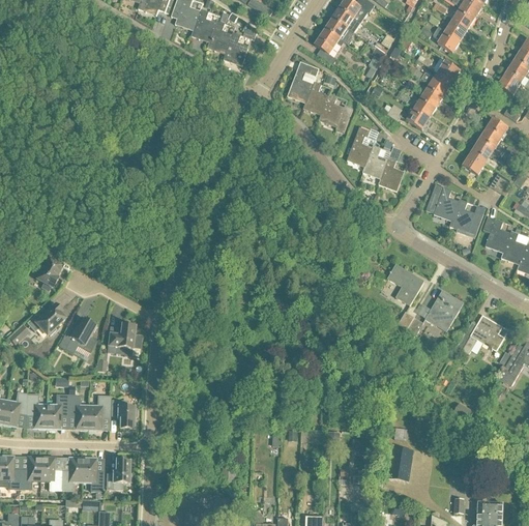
[(141,0),(140,0),(138,8),(145,11),(146,8),(156,12),(157,9),(165,11),(169,0),(141,0)]
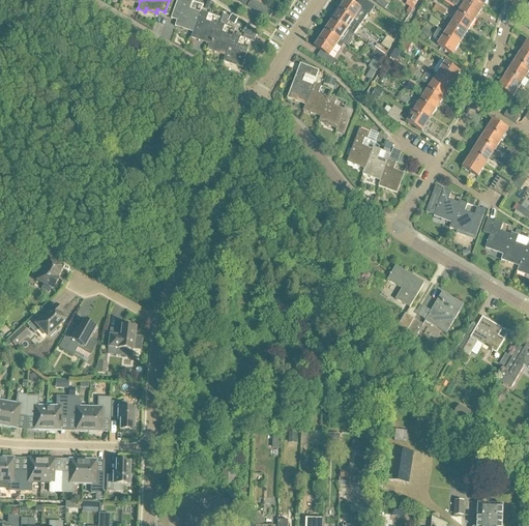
[(183,24),(194,27),(200,10),(189,6),(192,0),(176,0),(171,16),(177,18),(175,24),(182,27),(183,24)]
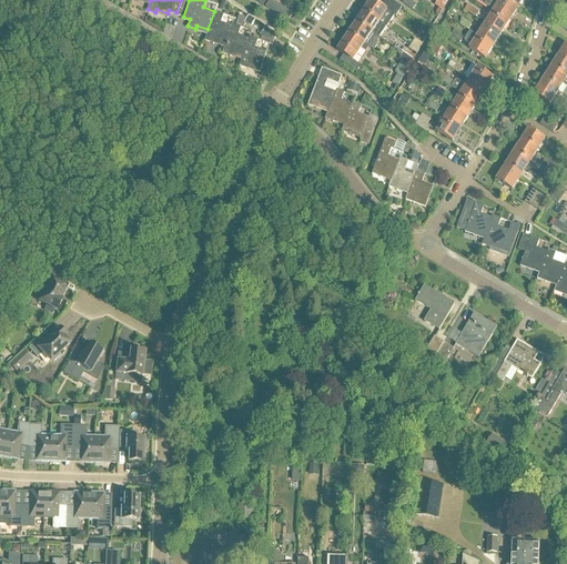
[(225,9),(229,0),(221,0),(219,7),(225,9)]
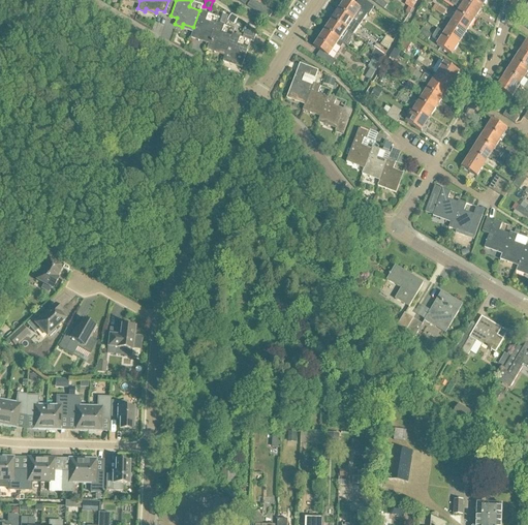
[(255,0),(251,6),(268,17),(272,10),(255,0)]
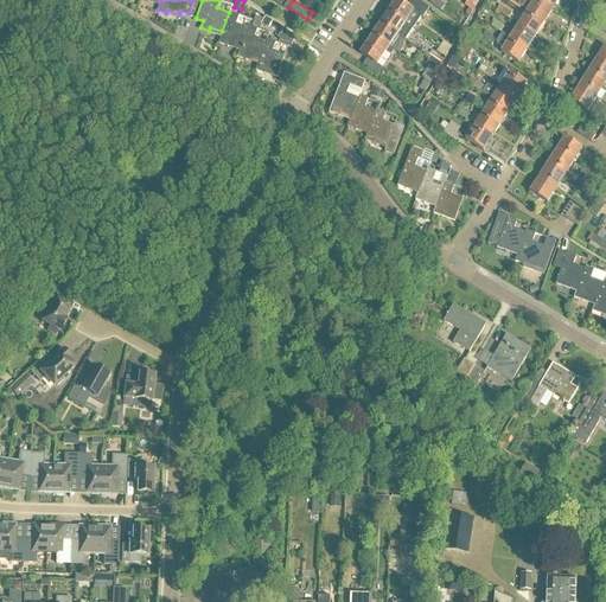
[(394,0),(388,8),(412,25),(420,13),(422,14),(429,5),(422,0),(408,0),(406,4),(401,0),(394,0)]
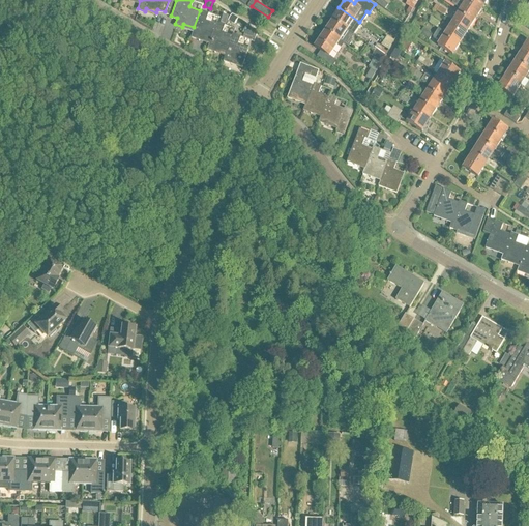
[(460,7),(474,17),(482,5),(474,0),(458,0),(454,4),(460,7)]
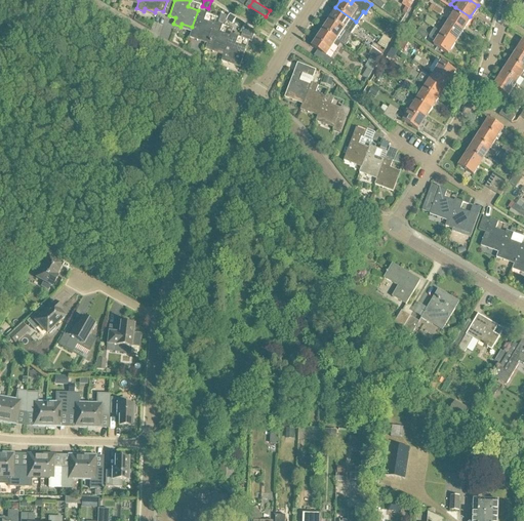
[(432,8),(439,13),(442,8),(435,3),(432,8)]
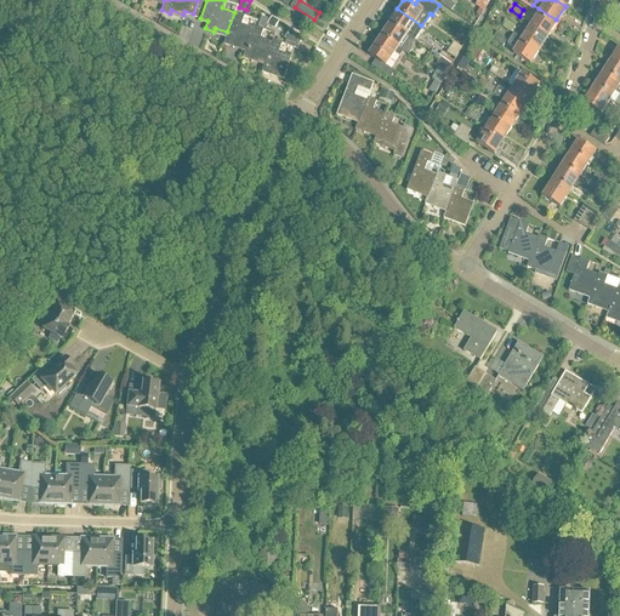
[(397,9),(388,21),(405,33),(407,33),(414,38),(422,26),(421,26),(397,9)]
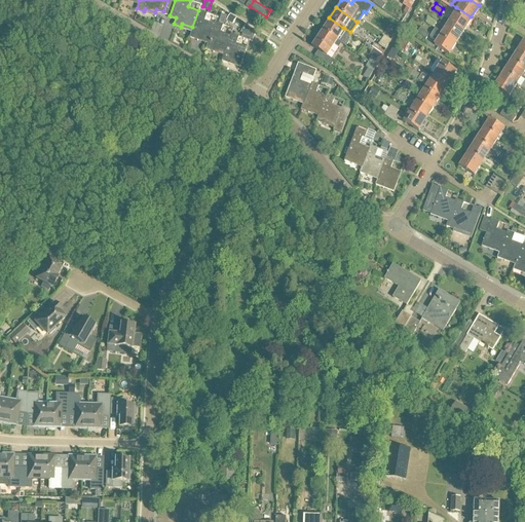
[(456,7),(449,19),(463,29),(471,16),(456,7)]
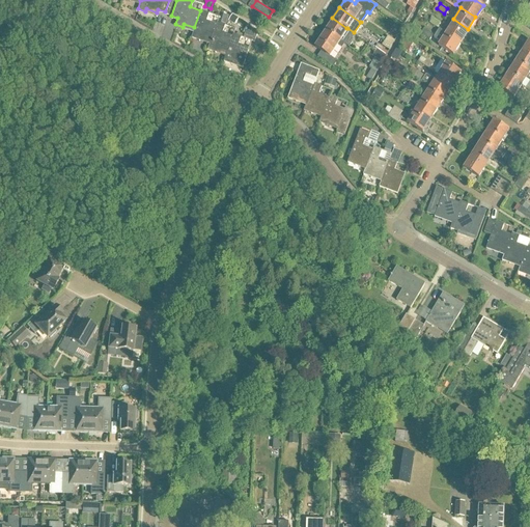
[(200,35),(210,39),(216,22),(205,19),(208,10),(200,8),(200,10),(194,27),(191,35),(199,38),(200,35)]
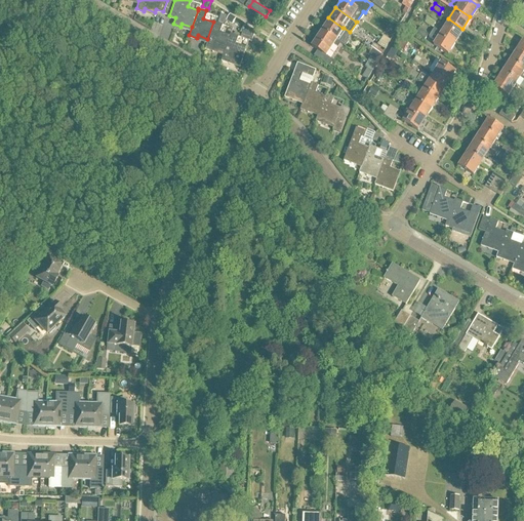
[(226,17),(232,22),(235,15),(229,11),(226,17)]
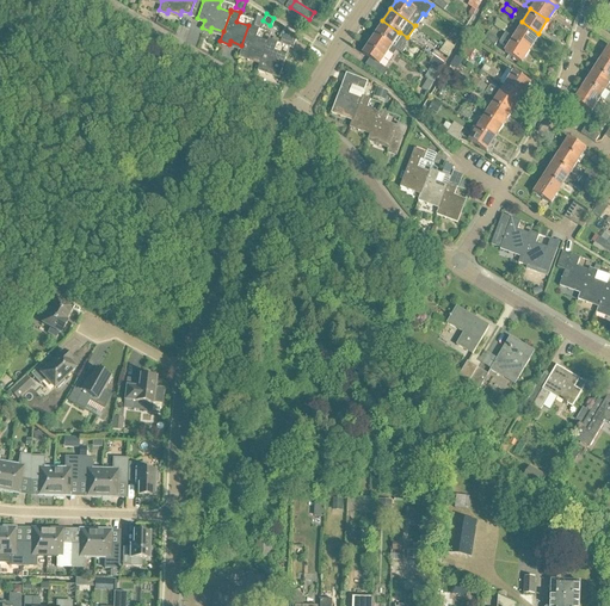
[(493,23),(503,29),(506,24),(497,18),(493,23)]
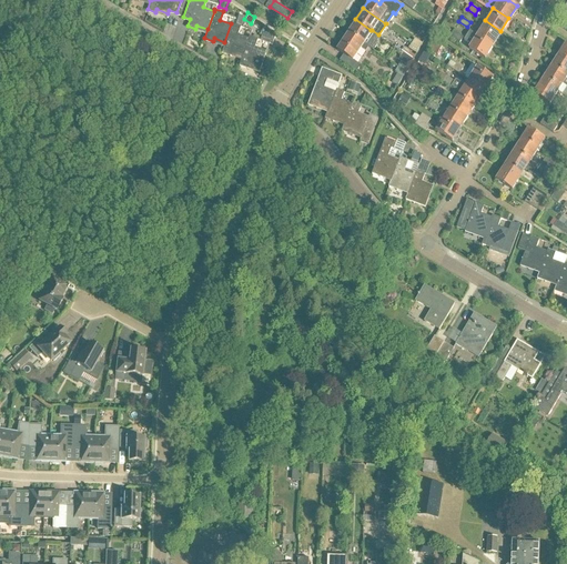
[(355,19),(347,30),(364,41),(363,41),(373,48),(376,43),(374,41),(378,34),(372,30),(371,30),(355,19)]
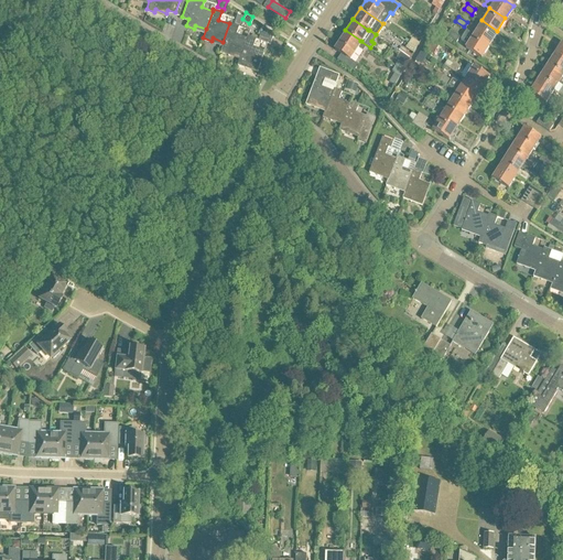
[(482,20),(473,33),(489,43),(497,31),(482,20)]
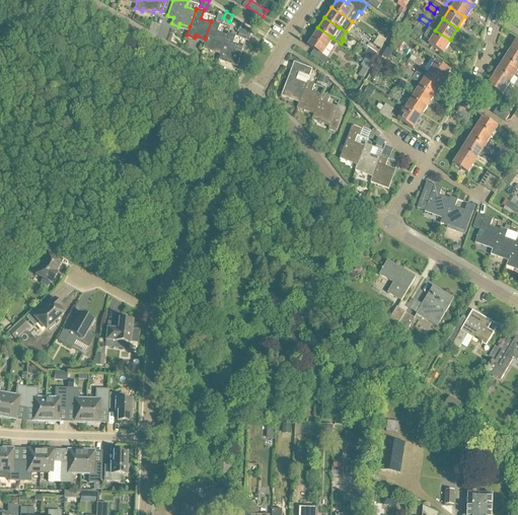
[(211,47),(221,50),(227,33),(217,29),(219,22),(212,19),(211,21),(205,39),(203,47),(210,49),(211,47)]
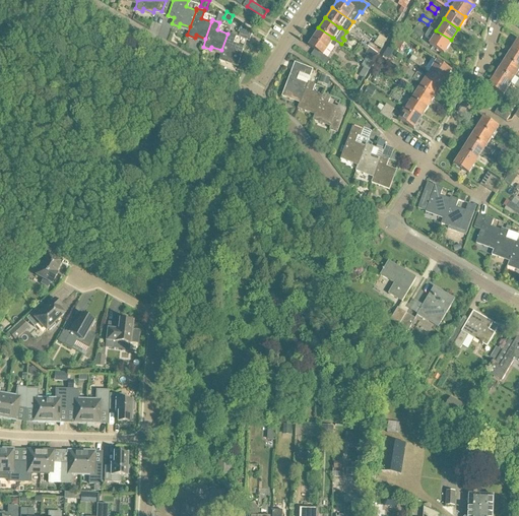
[(451,40),(436,30),(429,25),(424,34),(431,39),(429,42),(443,52),(451,40)]
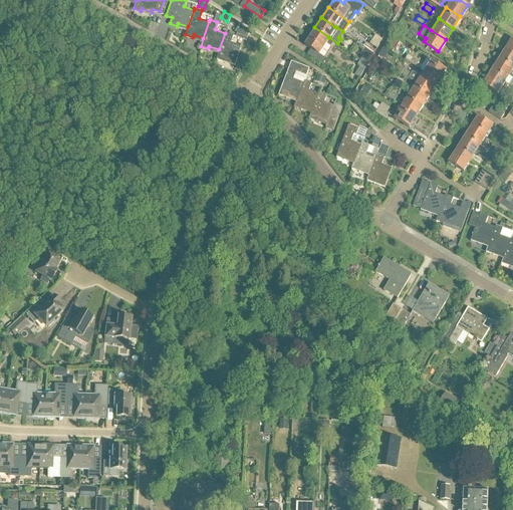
[(408,31),(416,36),(419,31),(411,26),(408,31)]
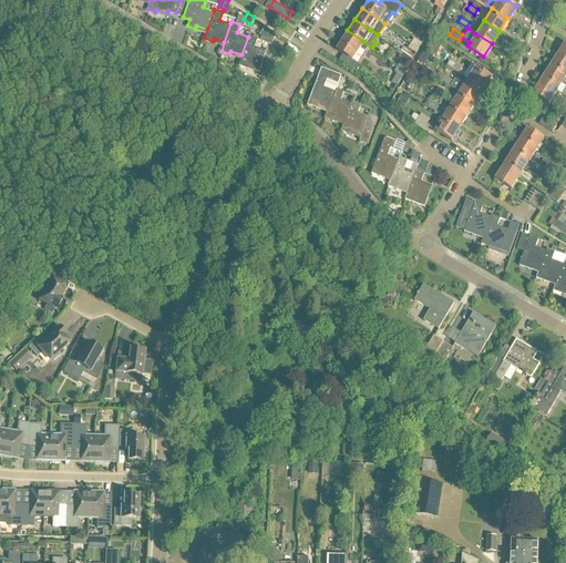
[(274,34),(261,30),(259,38),(271,42),(274,34)]
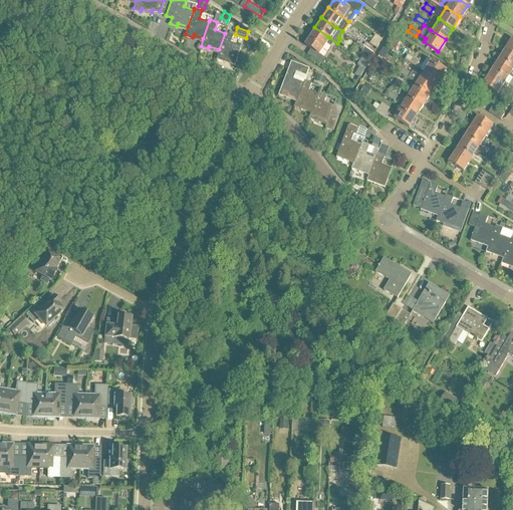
[(329,37),(314,27),(304,43),(310,47),(307,52),(322,62),(326,57),(319,52),(328,37),(329,37)]
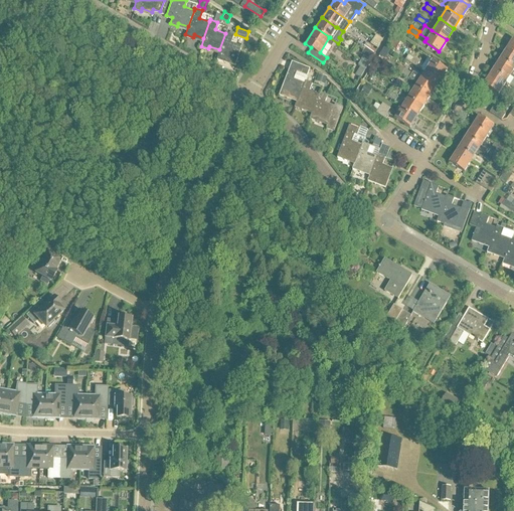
[(225,33),(219,49),(216,57),(224,60),(224,57),(235,61),(241,44),(230,41),(233,33),(225,31),(225,33)]
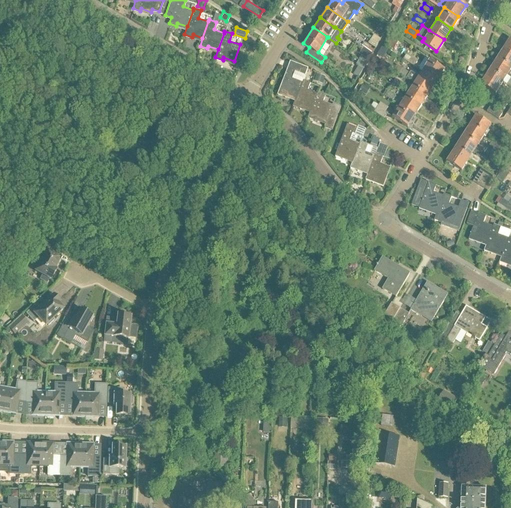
[(373,33),(371,37),(377,41),(380,36),(373,33)]
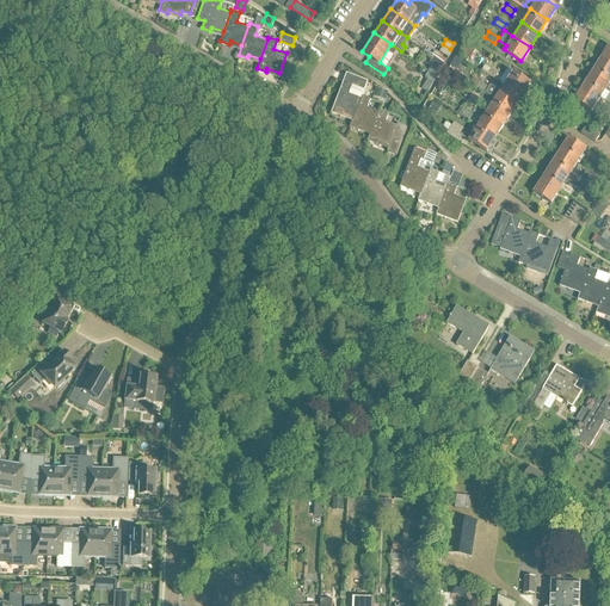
[(469,56),(475,45),(467,41),(462,51),(469,56)]
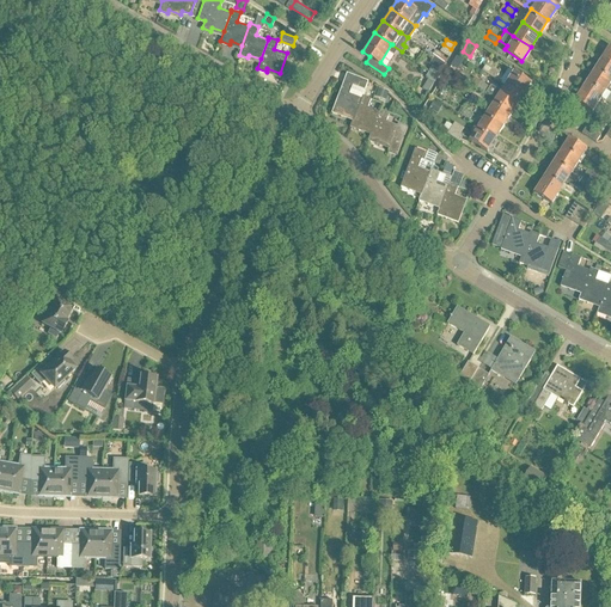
[(600,57),(610,63),(610,43),(600,57)]
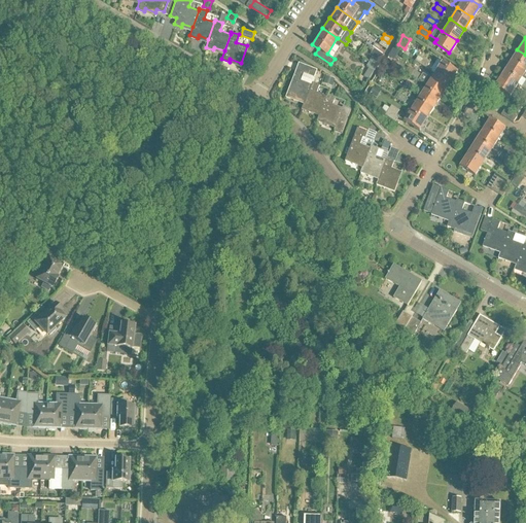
[(388,42),(382,38),(379,42),(386,46),(388,42)]
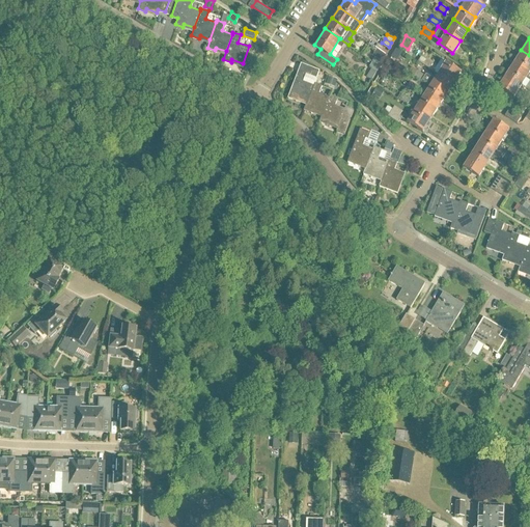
[(372,53),(383,58),(386,53),(375,47),(372,53)]
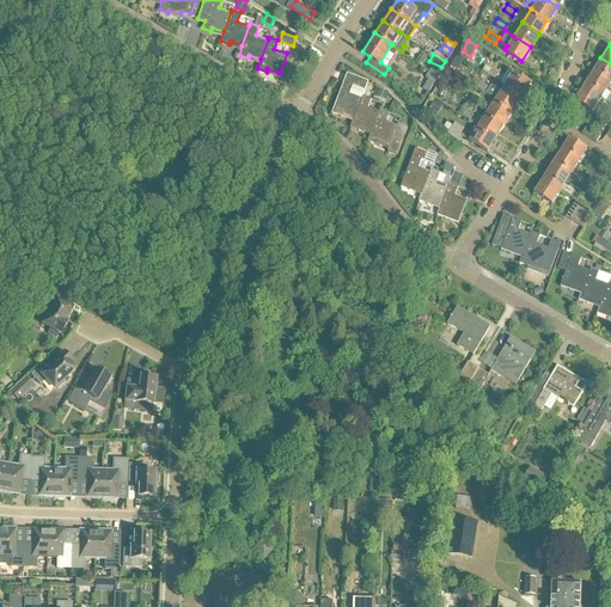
[(610,63),(600,57),(592,71),(610,81),(610,79),(610,63)]
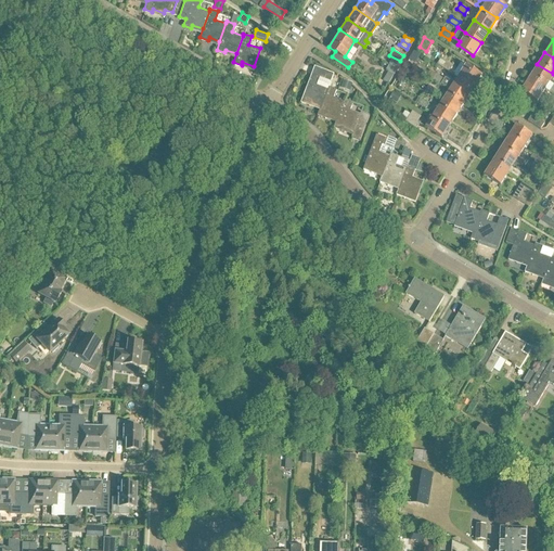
[(436,62),(448,69),(451,64),(439,56),(436,62)]
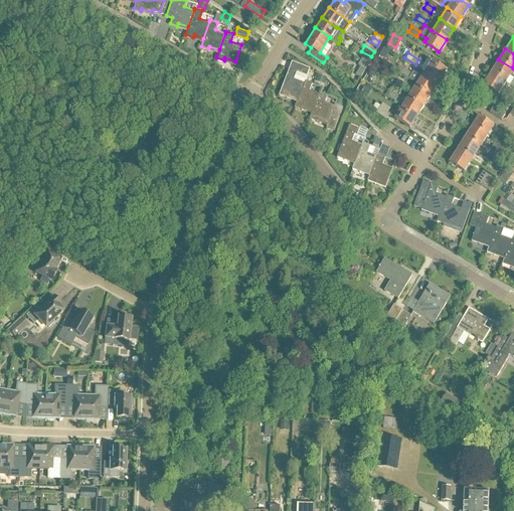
[(363,53),(360,58),(367,61),(369,57),(363,53)]
